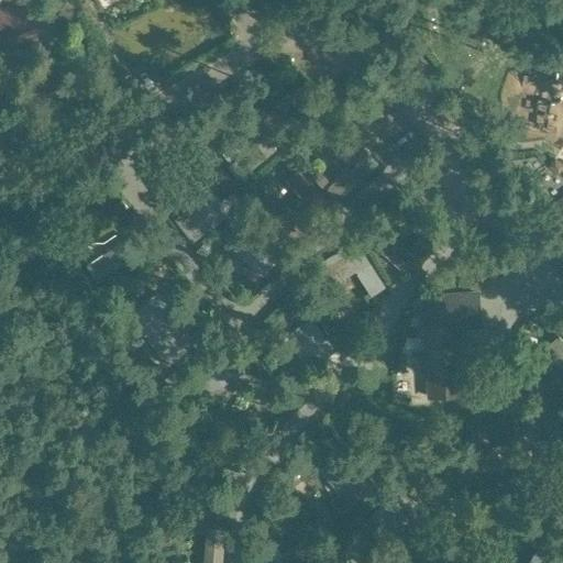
[(0,8),(0,37),(37,40),(40,10),(0,8)]
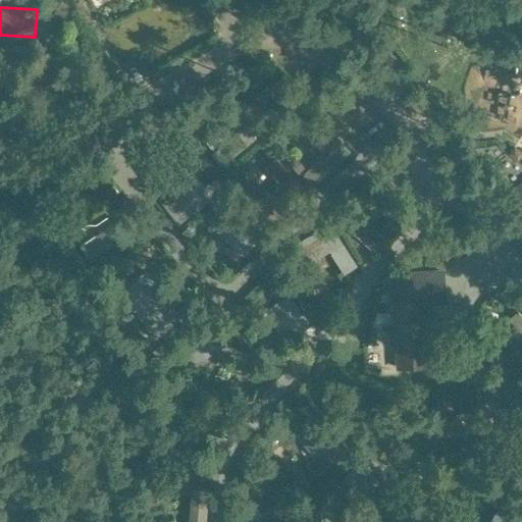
[(301,176),(312,188),(349,153),(338,142),(301,176)]
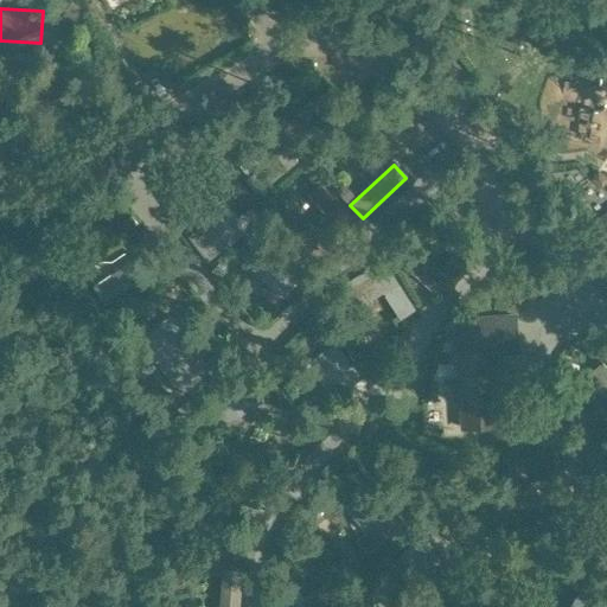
[(326,216),(311,230),(323,242),(352,215),(321,184),(308,197),(326,216)]
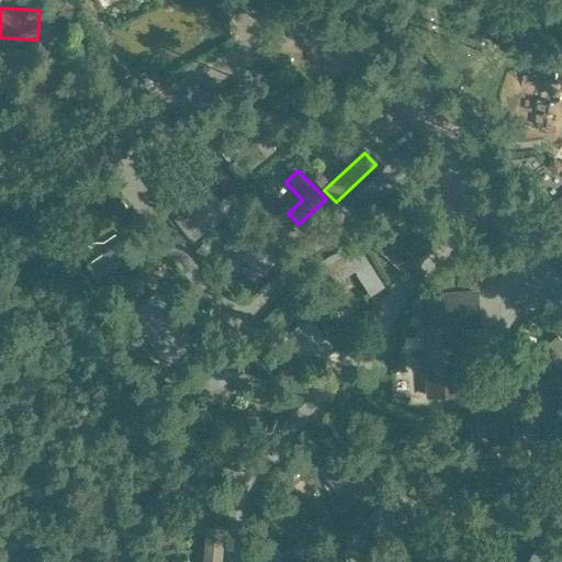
[(227,194),(221,200),(212,188),(173,217),(191,242),(236,206),(227,194)]
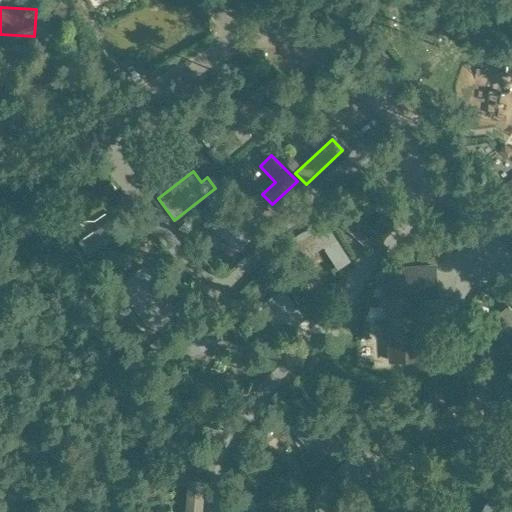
[(511,176),(497,187),(511,208),(511,176)]
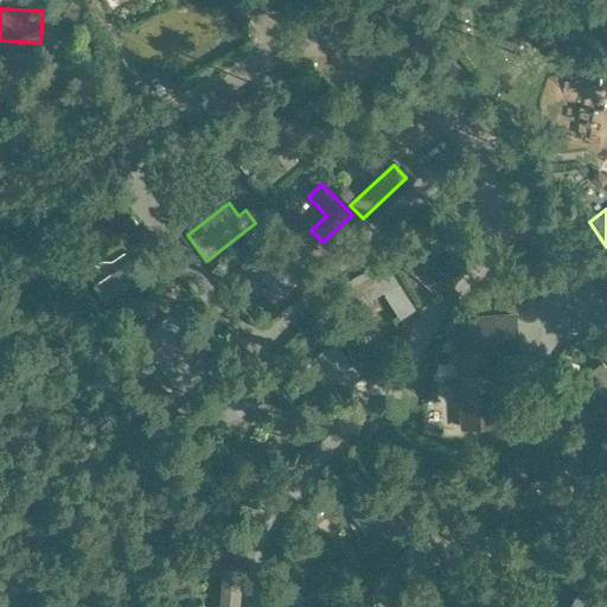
[(100,260),(131,240),(114,216),(83,236),(100,260)]
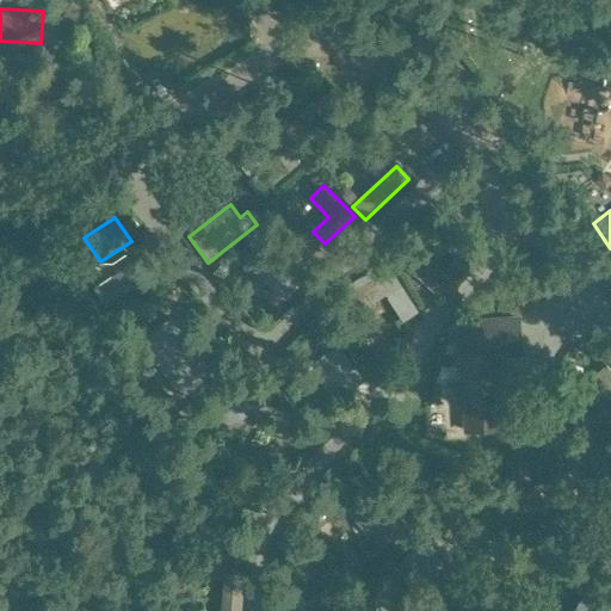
[(284,298),(307,275),(265,236),(242,260),(284,298)]
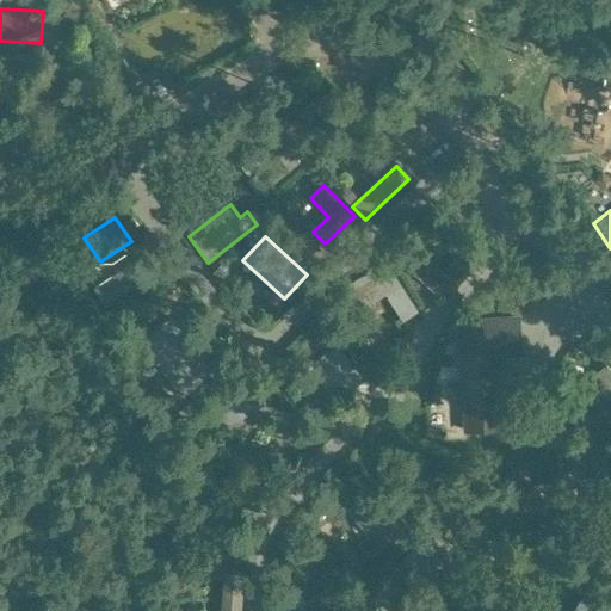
[(406,267),(438,298),(474,260),(462,250),(440,272),(420,253),(406,267)]
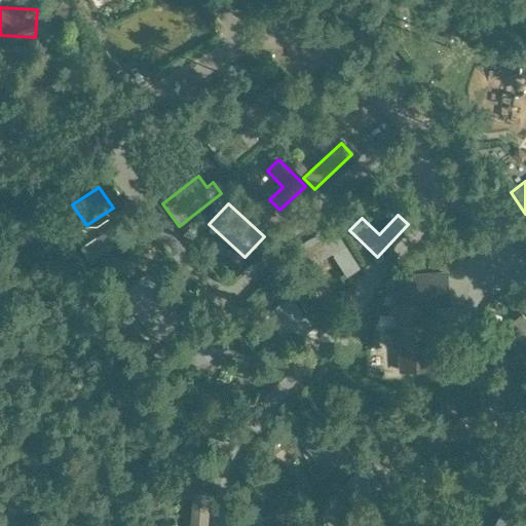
[(105,255),(132,237),(117,217),(90,234),(105,255)]
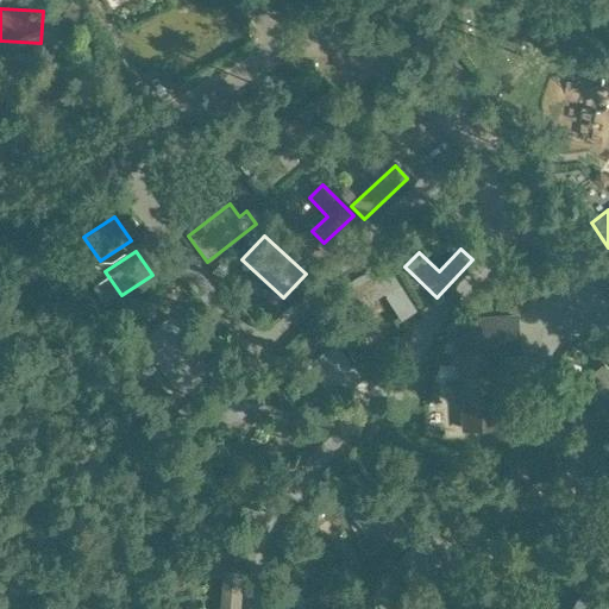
[(395,308),(410,297),(383,257),(349,282),(364,306),(383,293),(395,308)]
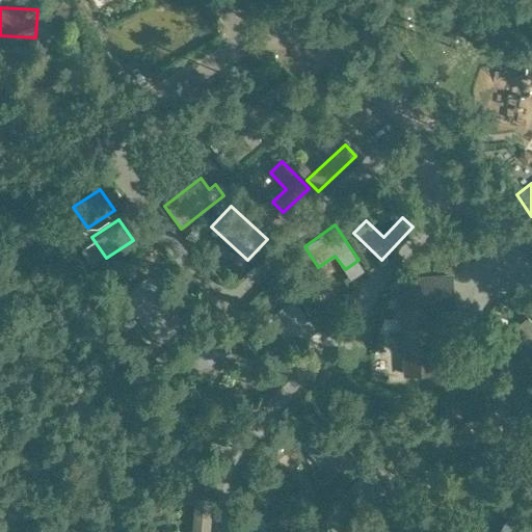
[(452,273),(430,275),(430,271),(416,272),(417,281),(404,282),(405,304),(402,304),(406,375),(436,373),(432,311),(454,309),(452,273)]
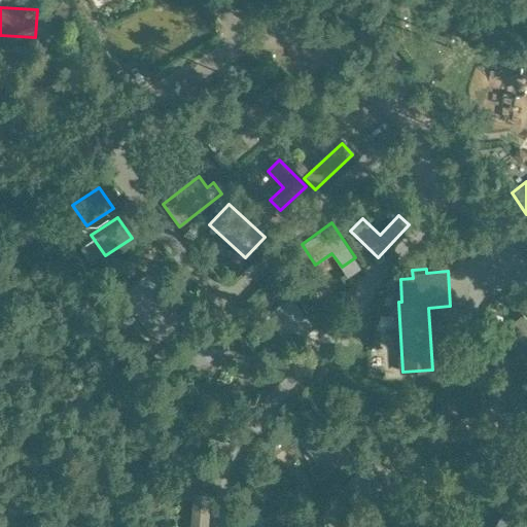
[(120,292),(157,342),(184,322),(148,272),(120,292)]
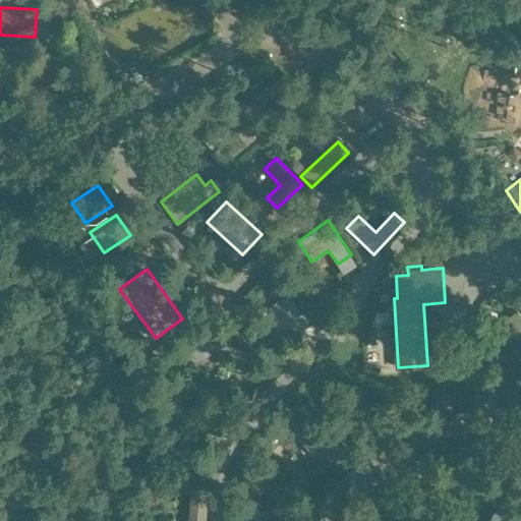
[(291,338),(310,323),(287,293),(267,308),(291,338)]
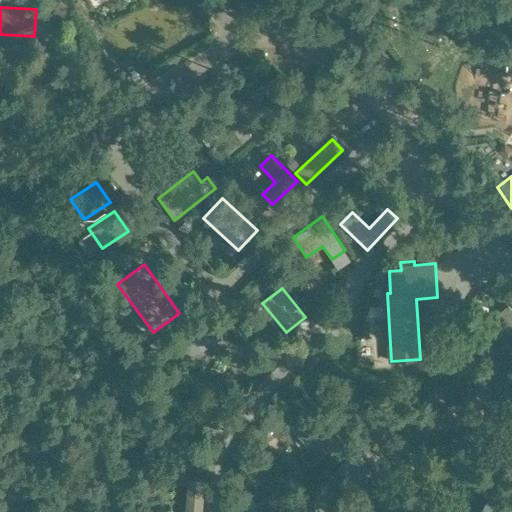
[(511,309),(507,304),(493,315),(511,337),(511,309)]
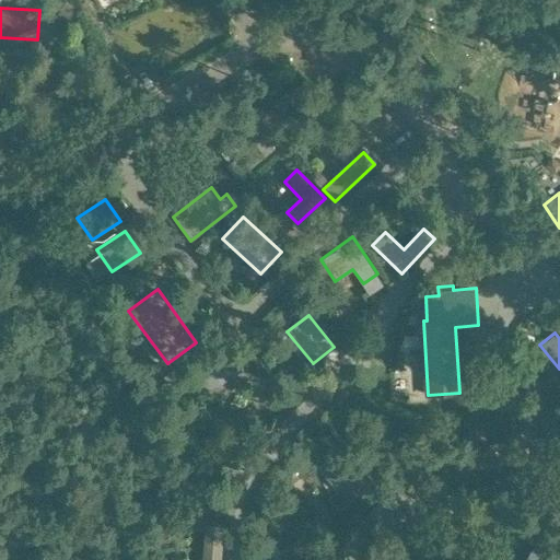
[(251,362),(238,346),(183,384),(195,401),(251,362)]
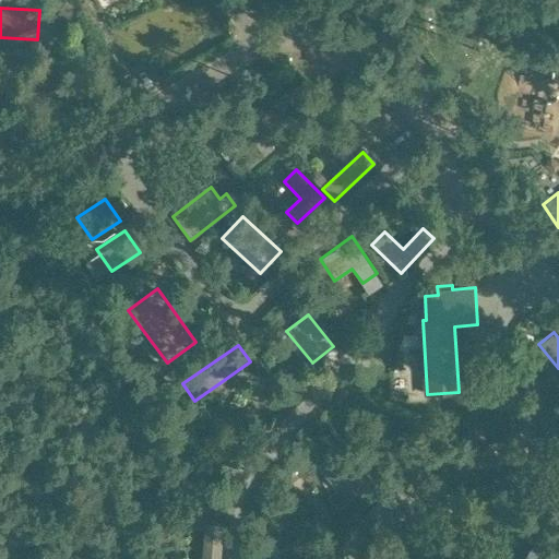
[(504,440),(459,453),(465,475),(477,471),(475,463),(509,453),(504,440)]
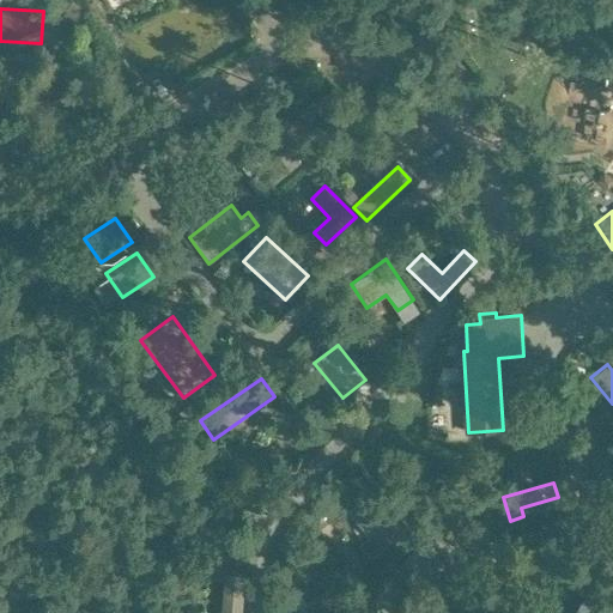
[(437,571),(426,560),(447,541),(434,528),(399,563),(423,586),(437,571)]
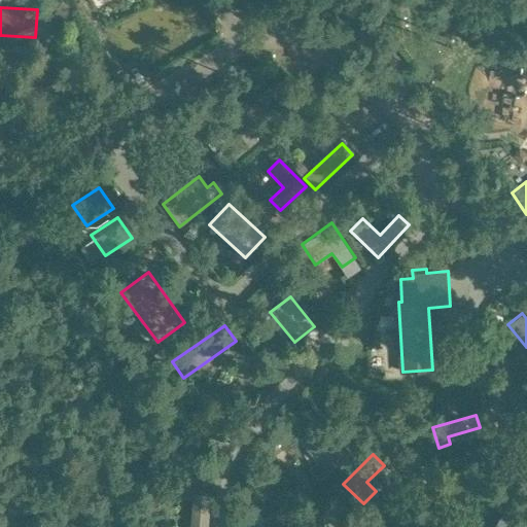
[(208,497),(200,485),(167,507),(176,520),(208,497)]
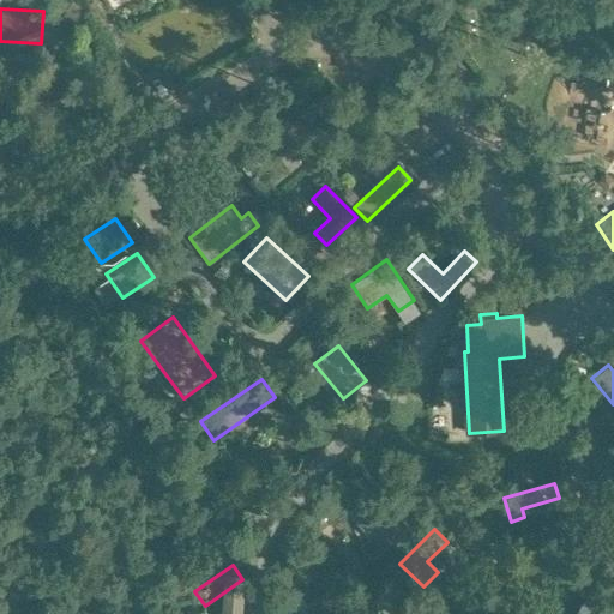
[(327,613),(336,608),(325,594),(298,613),(327,613)]
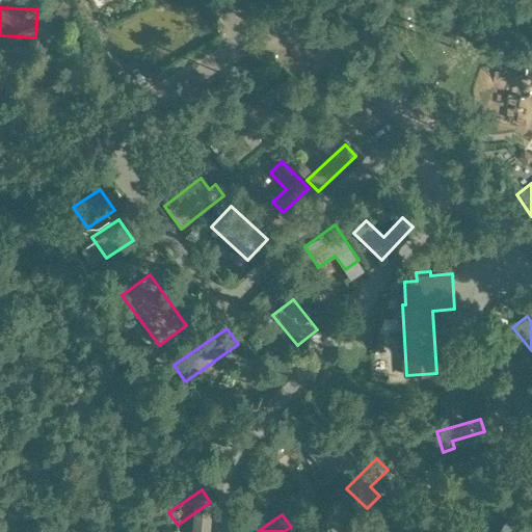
[(355,531),(350,523),(334,531),(355,531)]
